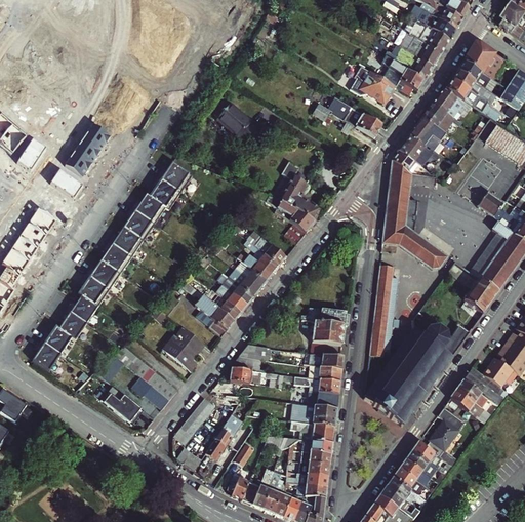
[(435,9),(433,13),(455,28),(461,16),(438,1),(436,0),(419,0),(435,9)]
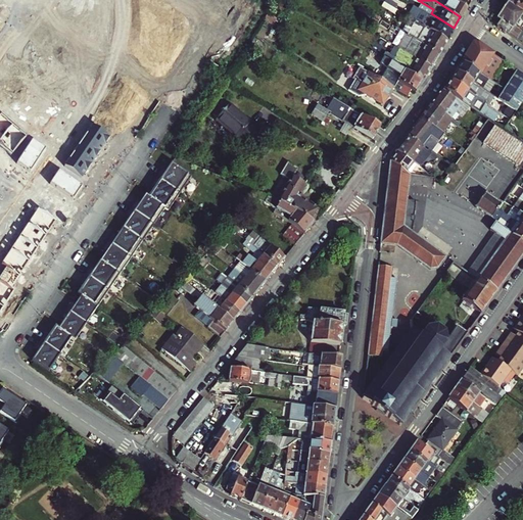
[(437,0),(436,1),(460,16),(467,5),(458,0),(437,0)]
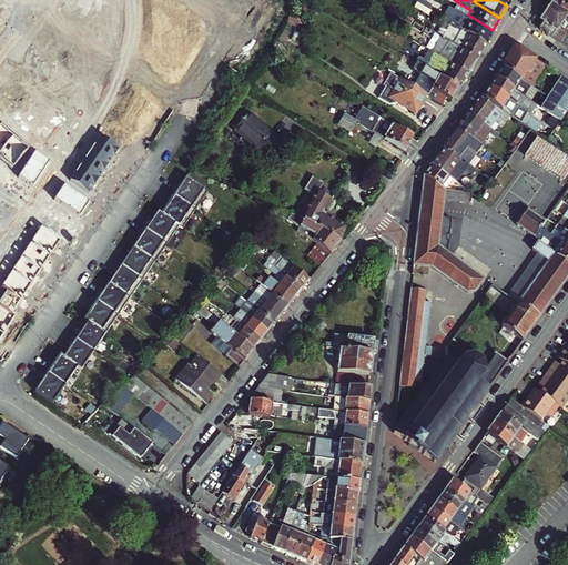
[(543,18),(539,24),(560,40),(563,36),(555,30),(567,9),(567,7),(557,0),(549,0),(539,16),(543,18)]
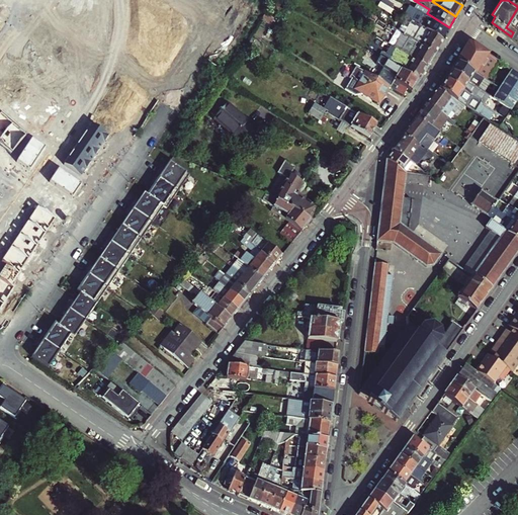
[(408,15),(412,18),(443,36),(449,27),(427,13),(409,2),(403,12),(408,15)]
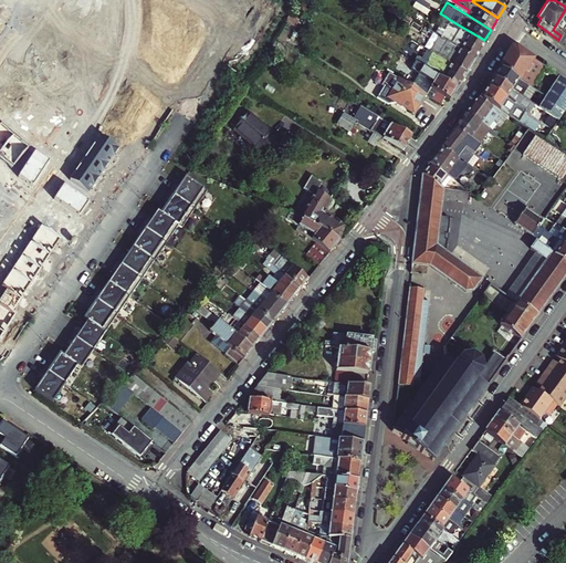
[(437,31),(441,34),(450,20),(446,17),(437,31)]
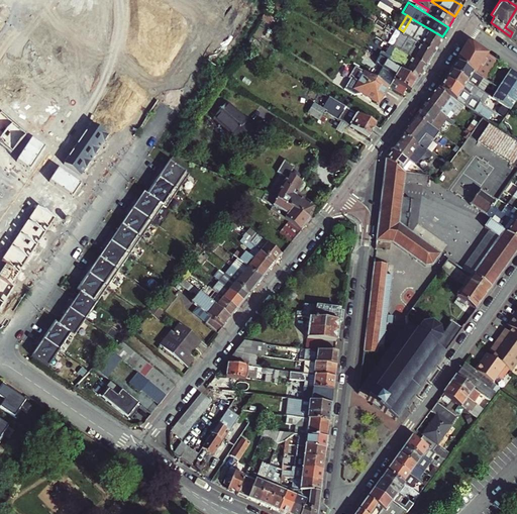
[(419,42),(420,41),(434,50),(436,46),(442,36),(411,18),(403,31),(417,39),(416,40),(419,42)]
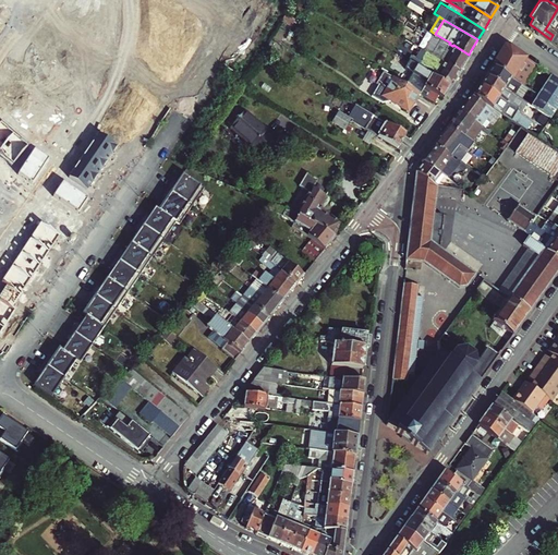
[(435,34),(426,49),(460,69),(469,55),(453,45),(452,46),(449,44),(450,43),(435,34)]
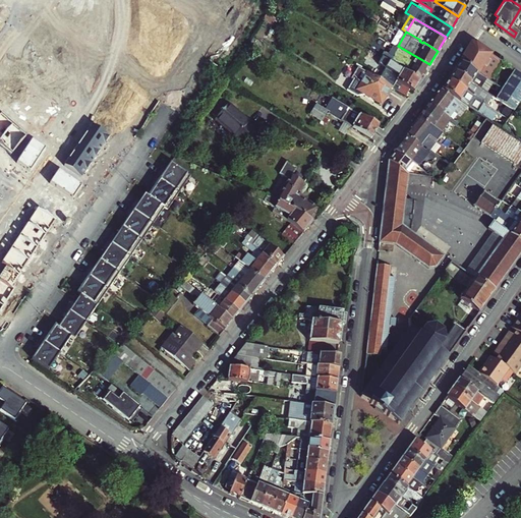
[(501,59),(474,41),(469,41),(459,58),(485,76),(488,78),(501,59)]
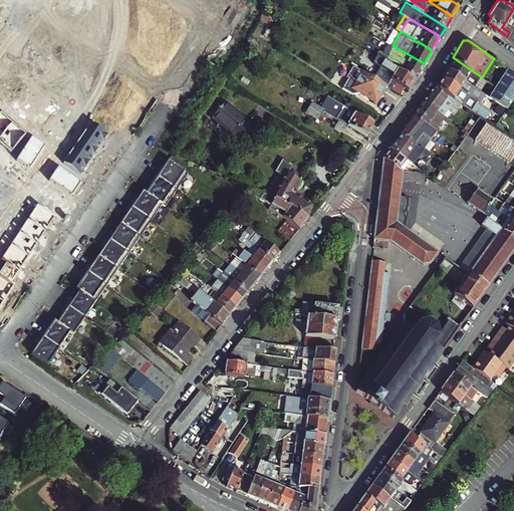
[(424,63),(393,45),(390,43),(383,51),(379,49),(376,53),(416,77),(424,63)]
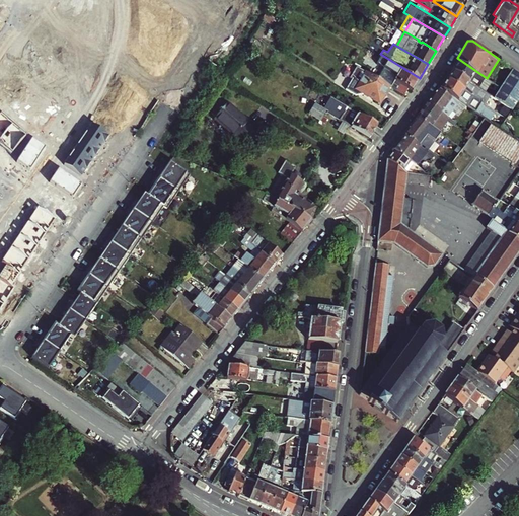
[(382,64),(375,75),(388,83),(403,92),(408,86),(412,88),(420,78),(380,54),(376,60),(382,64)]
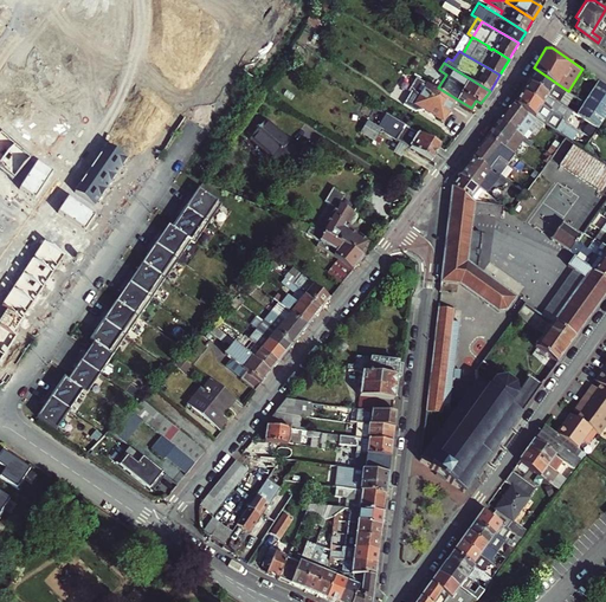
[(565,89),(534,68),(527,79),(556,99),(561,102),(563,98),(560,96),(565,89)]
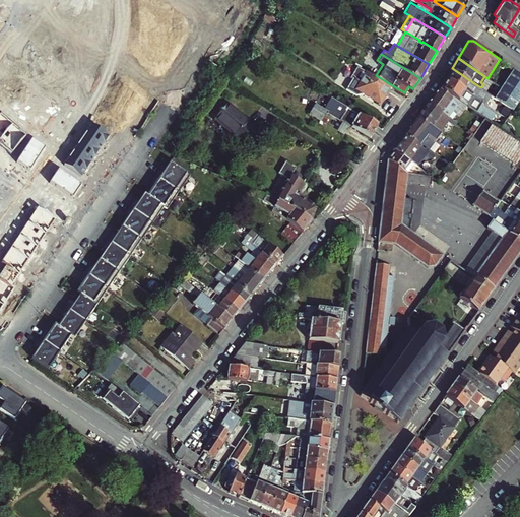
[(376,75),(361,66),(353,76),(355,77),(349,88),(360,94),(367,92),(379,100),(389,83),(376,75)]
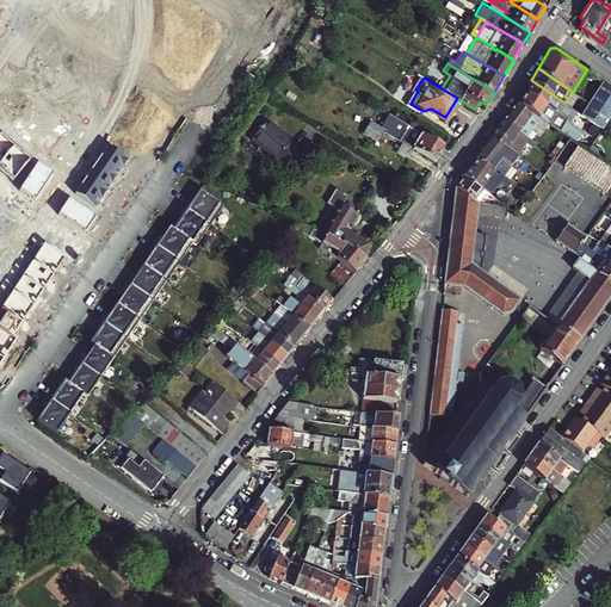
[(610,85),(602,79),(580,112),(597,123),(602,127),(610,112),(610,85)]
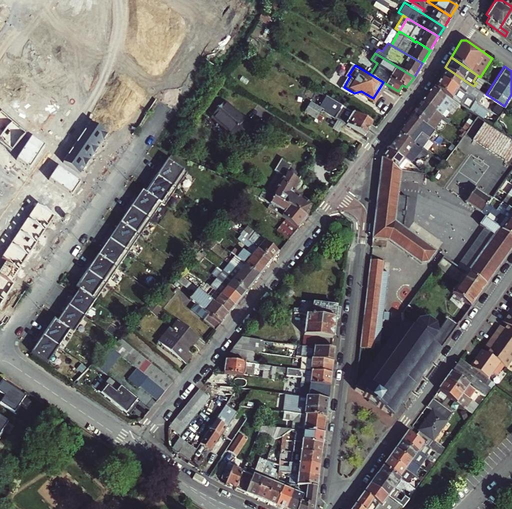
[(445,67),(440,75),(465,92),(470,84),(445,67)]
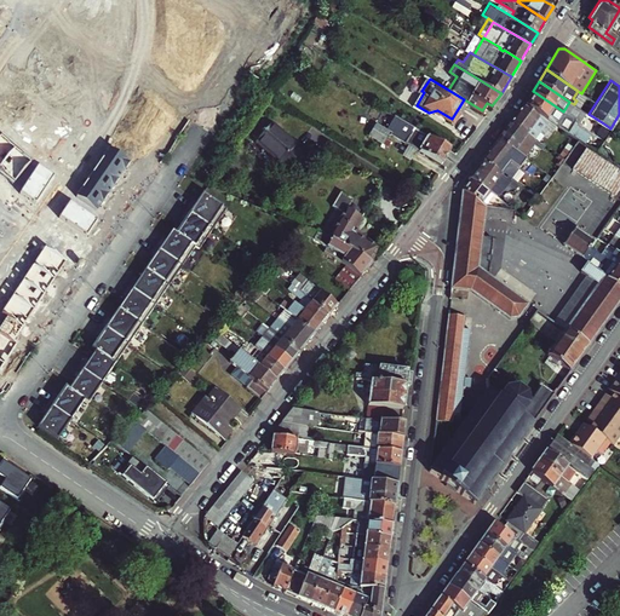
[(563,111),(533,91),(526,104),(539,113),(545,117),(596,149),(603,138),(570,116),(563,111)]
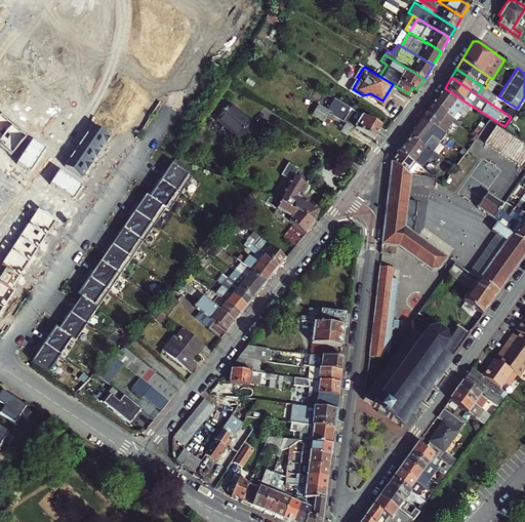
[(477,94),(483,98),(489,90),(486,88),(482,86),(477,94)]
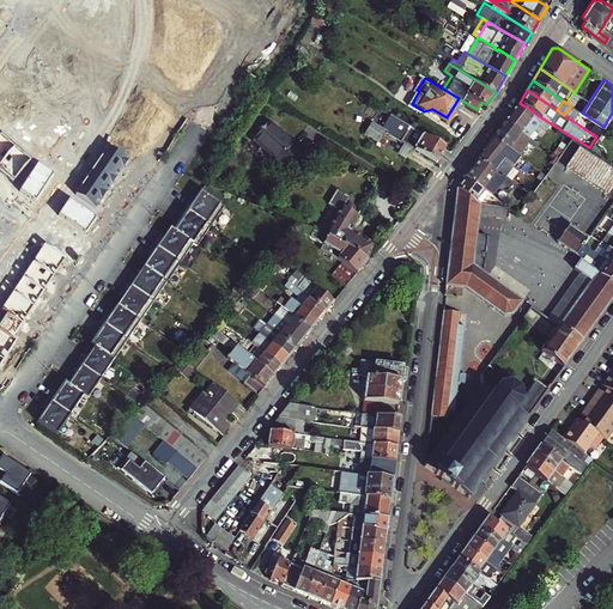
[(517,128),(526,134),(539,116),(533,111),(532,113),(516,102),(503,119),(517,128)]
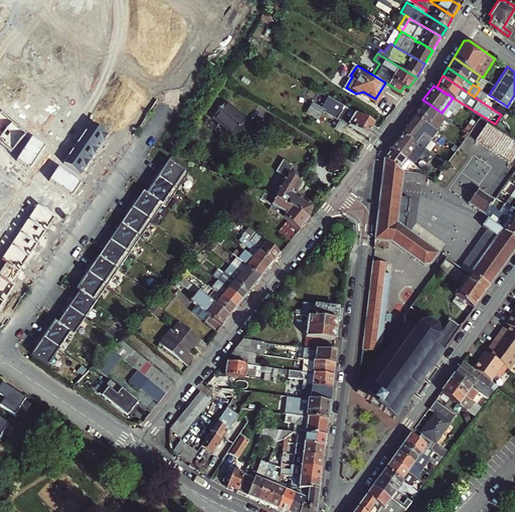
[(365,134),(373,121),(333,98),(318,88),(314,95),(339,111),(336,116),(340,118),(344,121),(365,134)]
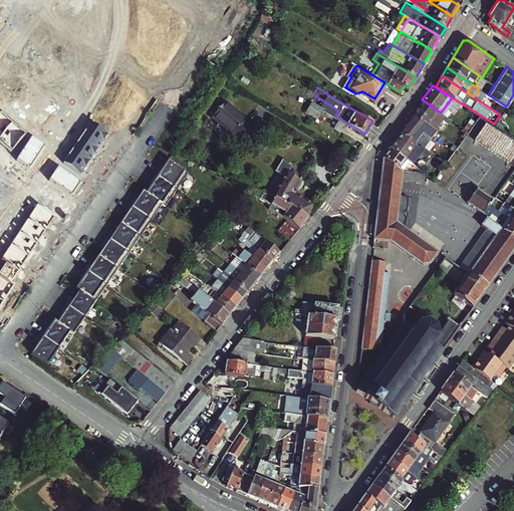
[(310,99),(304,109),(319,118),(322,114),(317,111),(321,105),(310,99)]
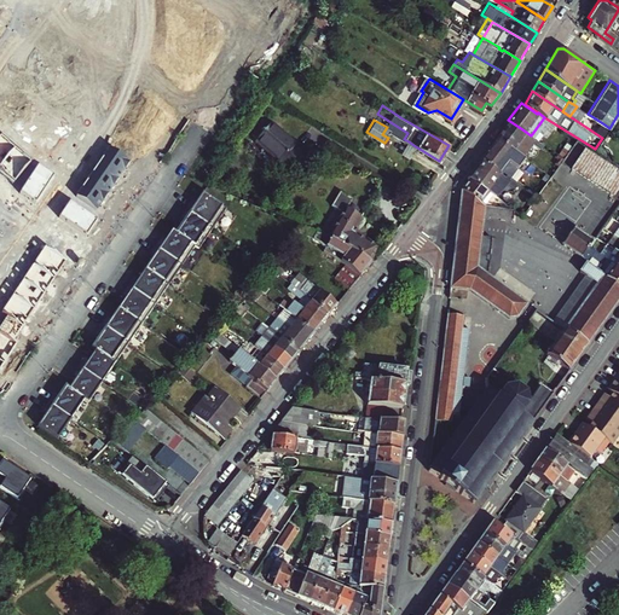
[(508,120),(496,135),(514,149),(520,152),(532,135),(531,135),(522,129),(508,120)]
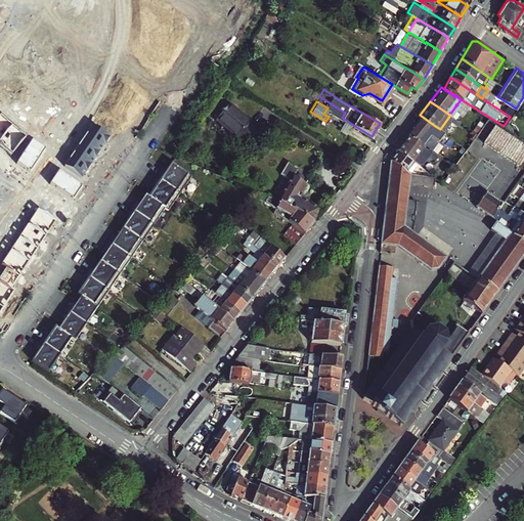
[(256,128),(250,123),(251,121),(229,102),(216,118),(244,141),(256,128)]
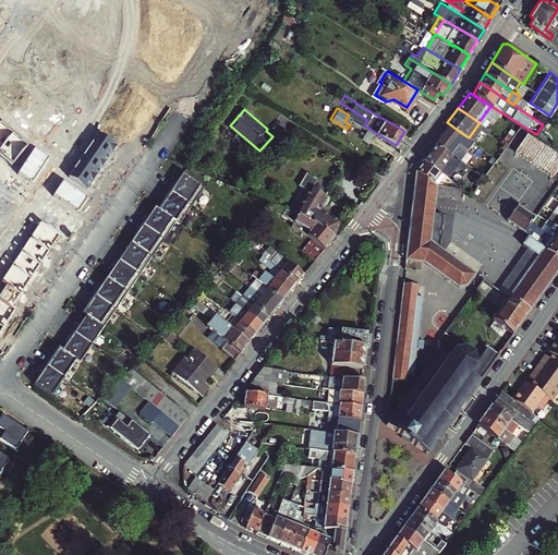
[(0,120),(0,146),(13,131),(0,120)]
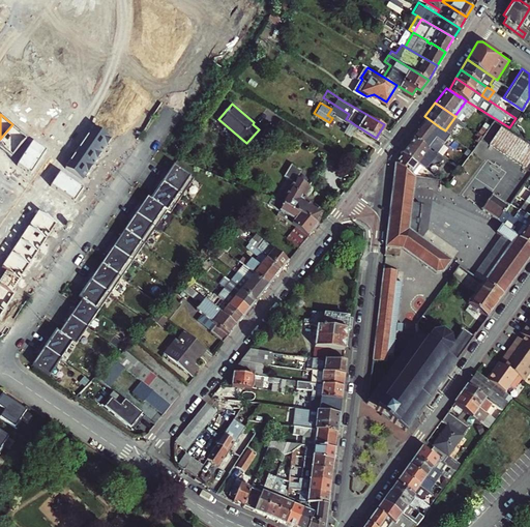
[(425,145),(431,148),(435,151),(448,133),(445,130),(440,127),(424,116),(410,136),(425,145)]
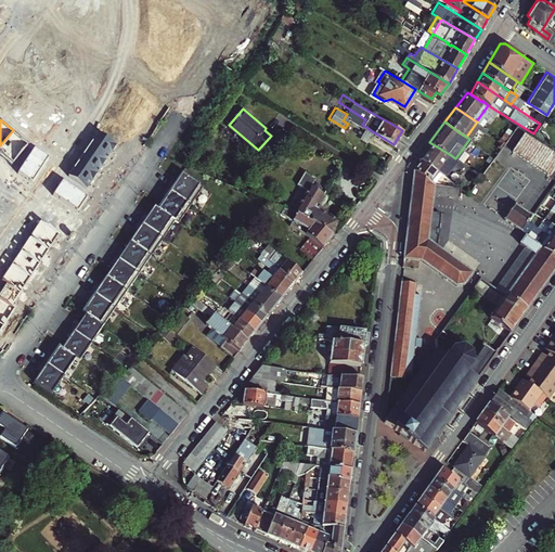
[(361,136),(366,138),(371,130),(366,127),(361,136)]
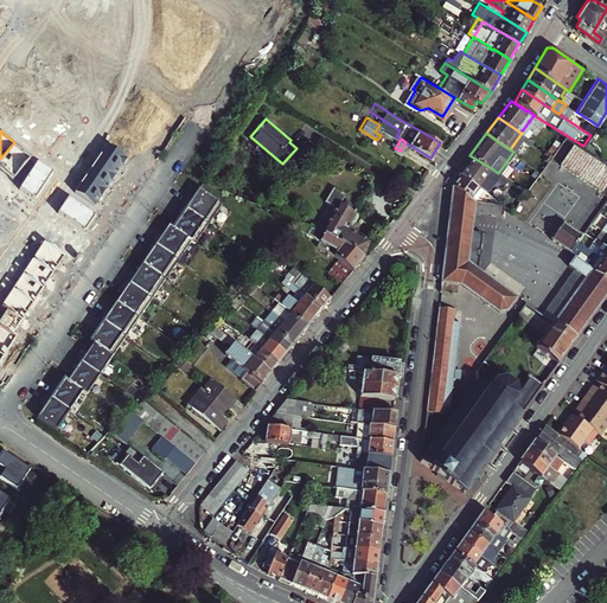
[(0,159),(0,162),(14,174),(30,156),(14,142),(0,159)]
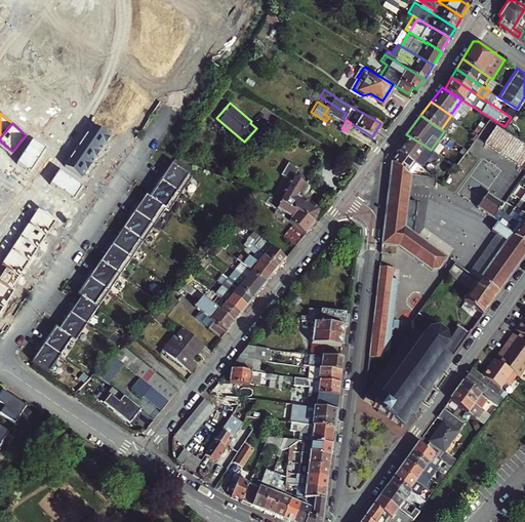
[(66,164),(82,175),(109,135),(92,124),(66,164)]
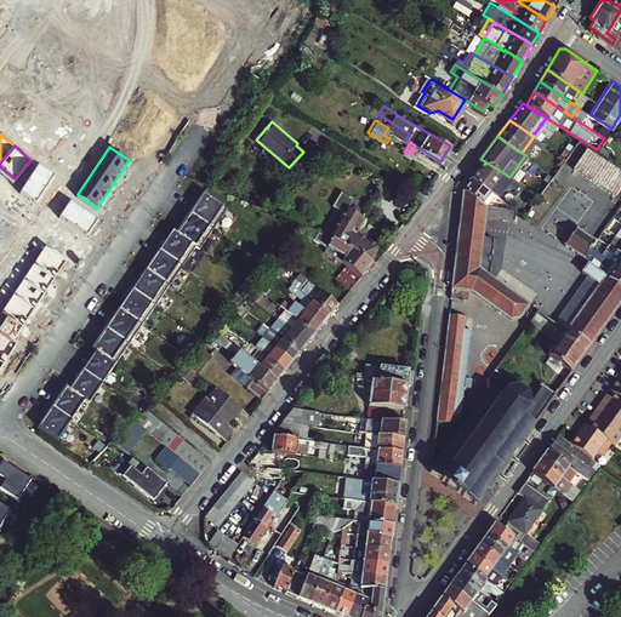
[(574,163),(616,189),(620,180),(620,169),(585,147),(574,163)]
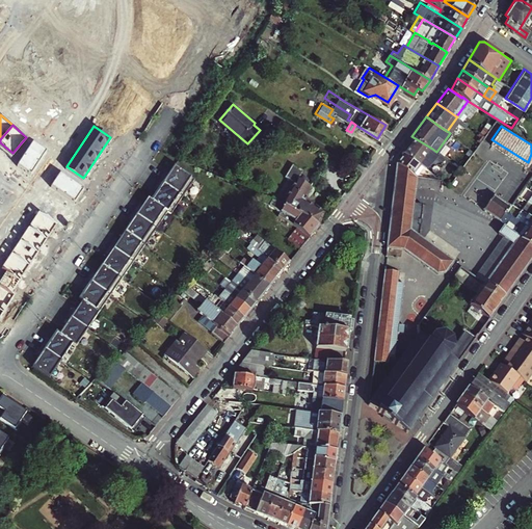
[(403,151),(419,162),(421,163),(432,149),(427,146),(411,136),(401,150),(403,151)]
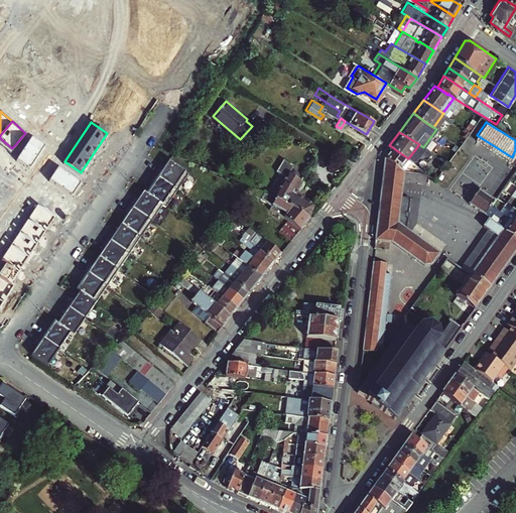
[(509,160),(512,157),(477,135),(475,137),(509,160)]
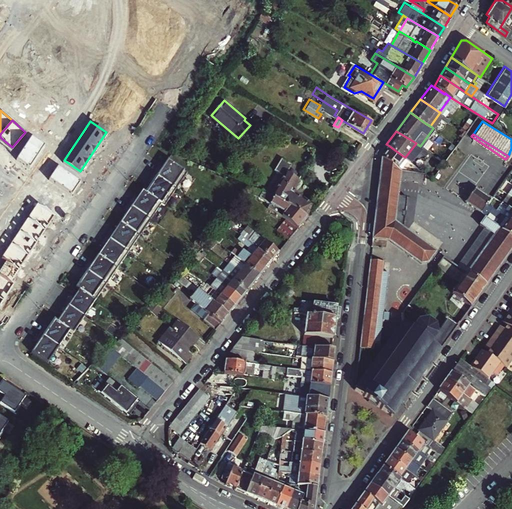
[(17,156),(30,164),(43,144),(30,136),(17,156)]
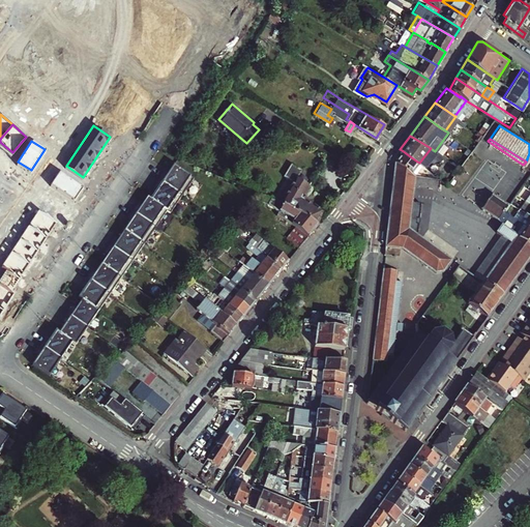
[(411,172),(417,162),(402,150),(394,160),(411,172)]
